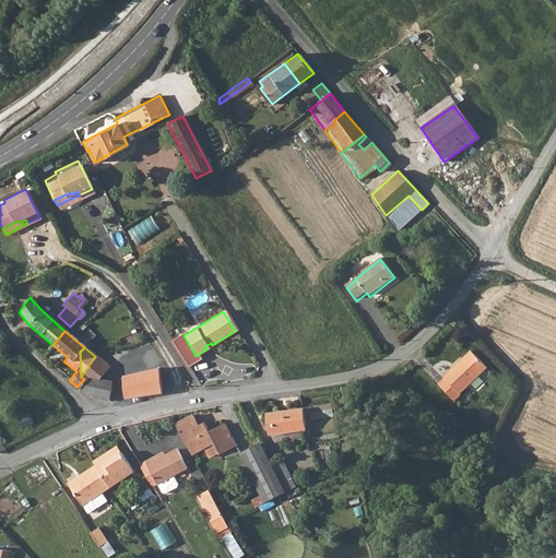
[(459,364),(471,352),(470,349),(458,361),(459,364)]
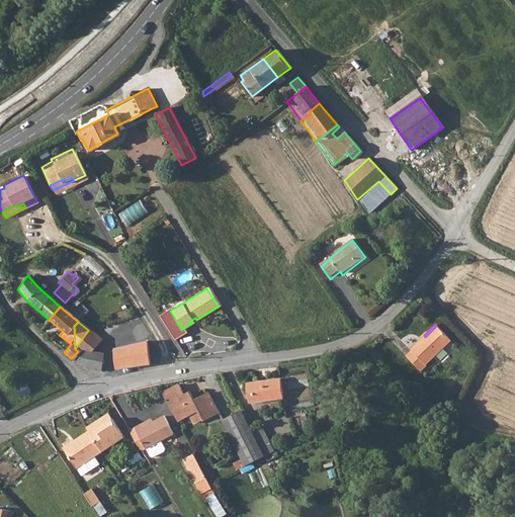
[(426,364),(450,339),(436,326),(425,337),(424,335),(410,349),(412,350),(406,356),(421,371),(427,365),(426,364)]
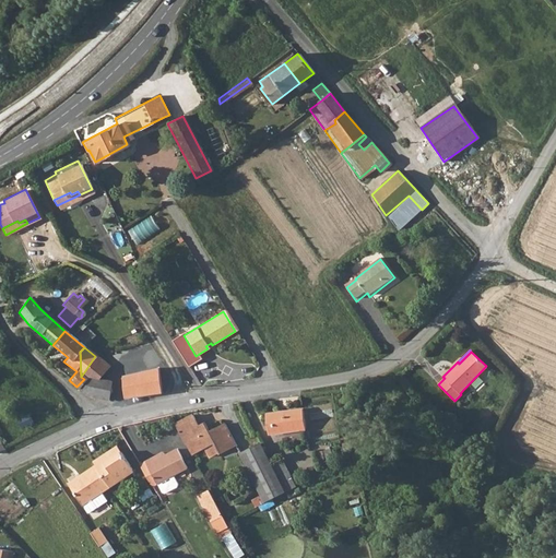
[(95,356),(81,377),(84,379),(86,377),(96,378),(107,366),(95,356)]
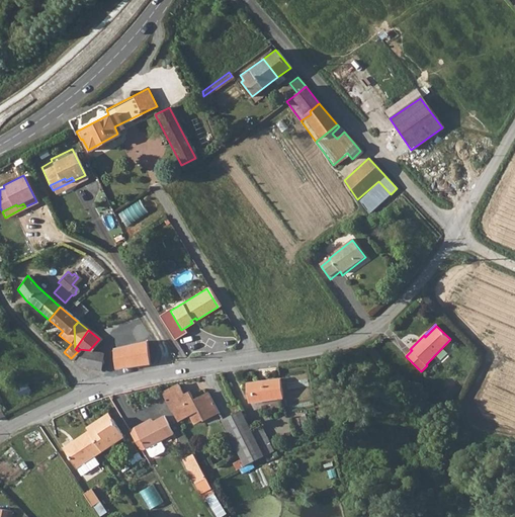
[(127,343),(130,365),(147,362),(145,340),(127,343)]
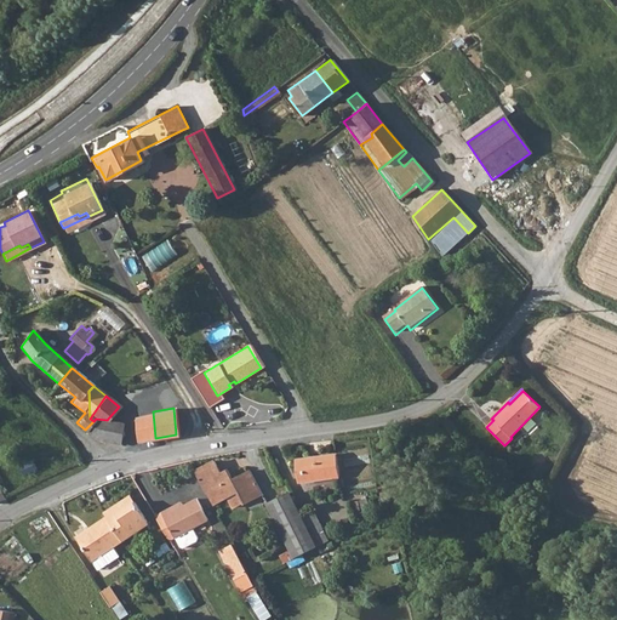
[(132,414),(137,441),(155,438),(153,411),(132,414)]
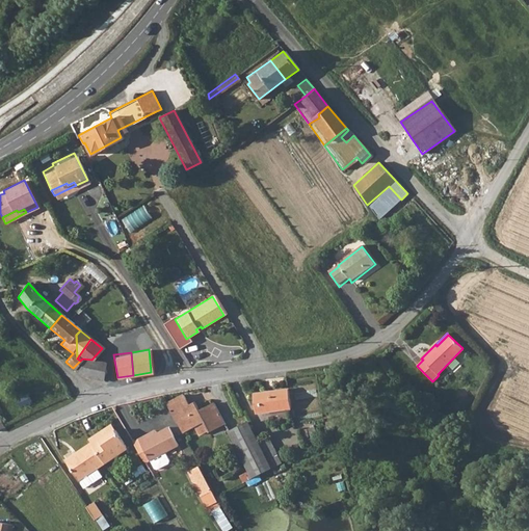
[(82,359),(80,361),(73,368),(82,375),(88,376),(91,360),(82,359)]
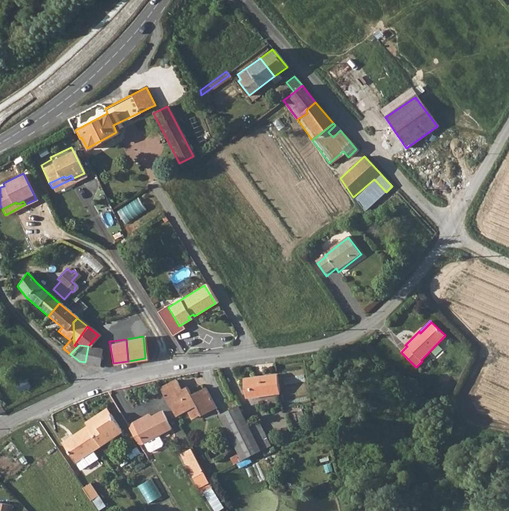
[(88,346),(85,362),(98,365),(100,349),(88,346)]
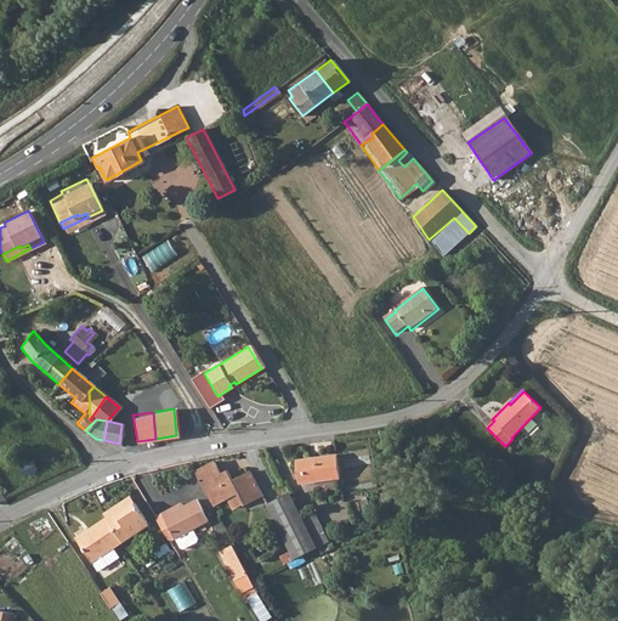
[(338,455),(299,462),(304,485),(342,478),(338,455)]
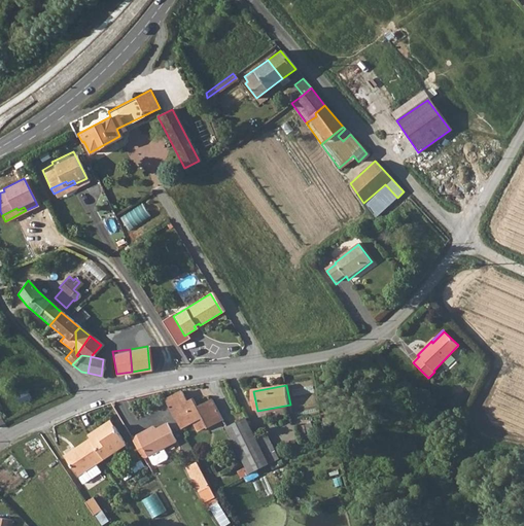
[(166,400),(181,430),(194,423),(198,432),(206,428),(207,429),(221,421),(212,401),(197,409),(193,401),(187,404),(182,393),(166,400)]
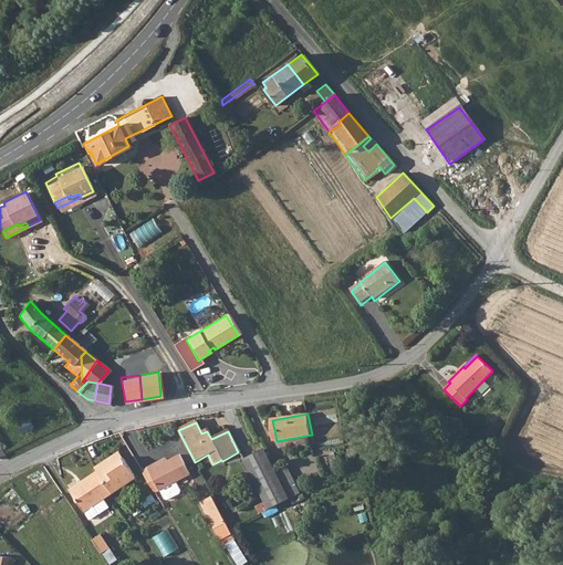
[(104,467),(121,457),(117,450),(100,461),(104,467)]
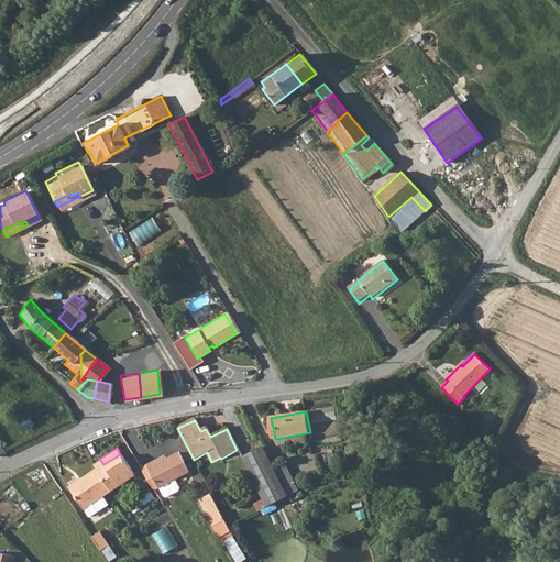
[(242,460),(266,508),(287,497),(263,449),(242,460)]
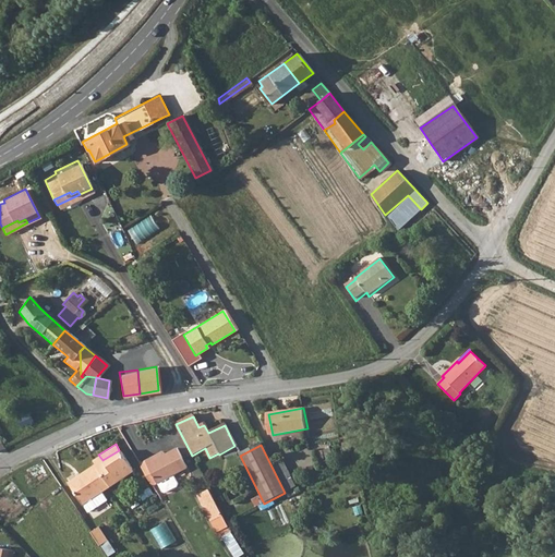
[(98,455),(91,459),(93,462),(95,464),(108,485),(116,481),(113,479),(131,468),(119,450),(103,460),(98,455)]
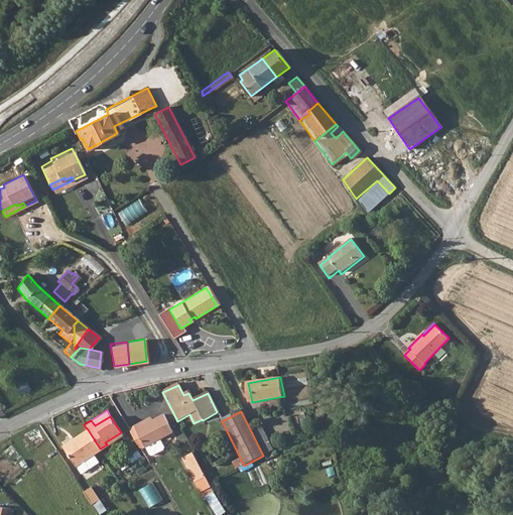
[(142,422),(128,428),(139,447),(143,445),(147,454),(150,456),(161,451),(162,447),(158,439),(172,433),(164,416),(153,421),(143,425),(142,422)]
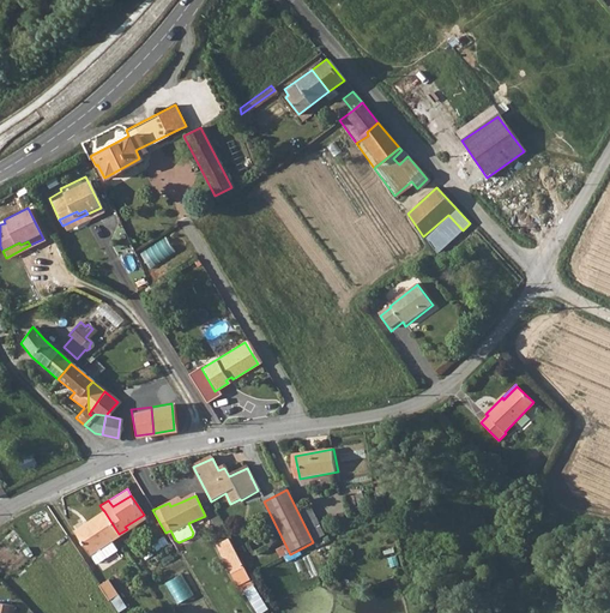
[(84,524),(104,511),(102,509),(82,522),(84,524)]
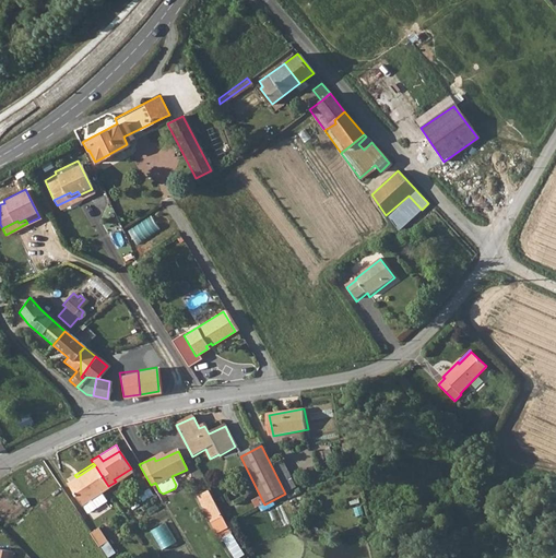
[(93,496),(108,486),(95,465),(77,477),(74,475),(66,481),(80,502),(81,502),(86,510),(97,503),(93,496)]
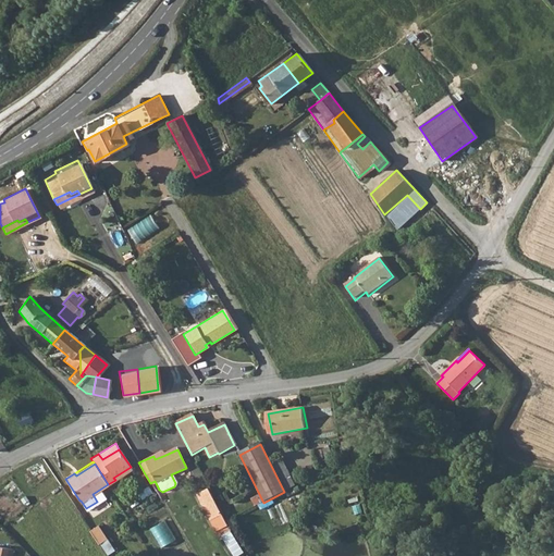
[(211,518),(221,514),(213,499),(208,489),(199,494),(211,518)]
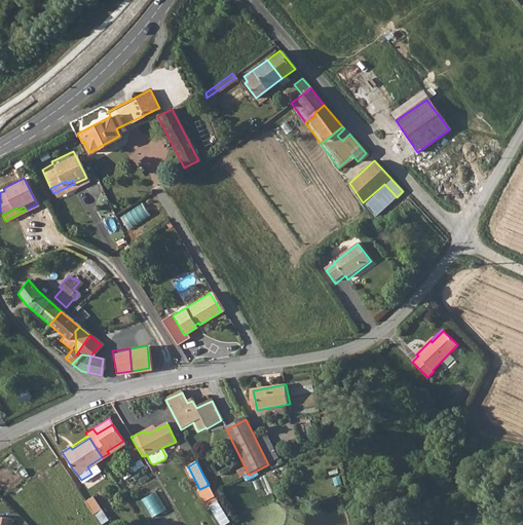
[(208,467),(201,472),(209,485),(213,492),(219,489),(208,467)]
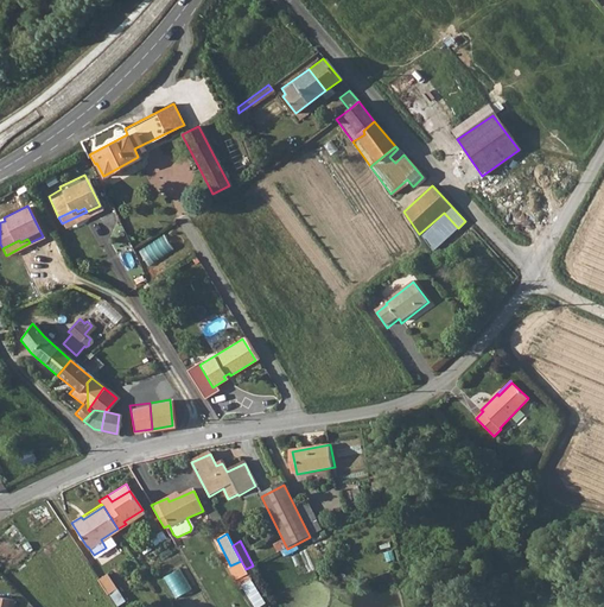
[(163,573),(176,595),(189,588),(177,566),(163,573)]
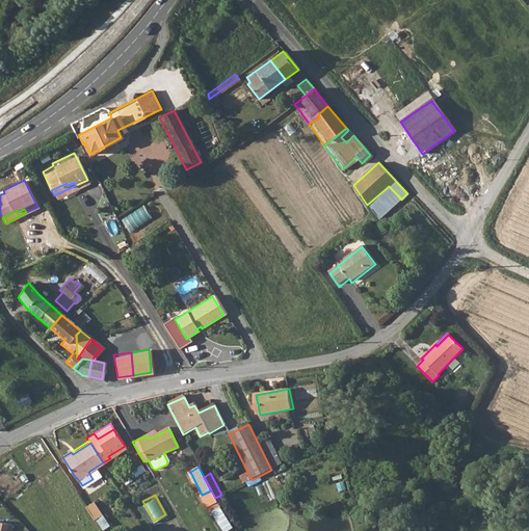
[(93,500),(84,504),(90,513),(94,518),(101,512),(93,500)]
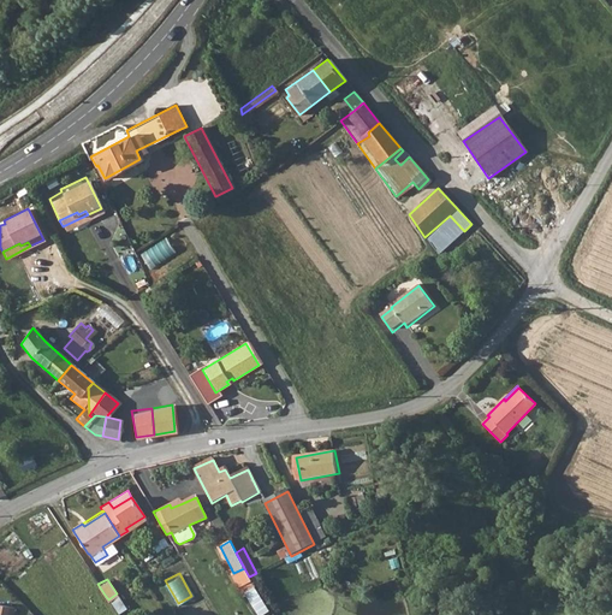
[(260,614),(269,608),(254,584),(244,591),(260,614)]
